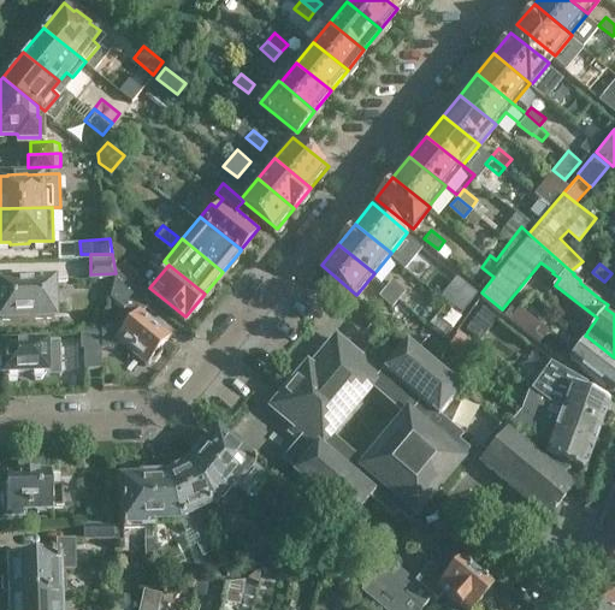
[(152,314),(145,309),(153,298),(118,271),(111,295),(125,307),(112,323),(108,319),(102,327),(102,343),(114,342),(120,335),(149,359),(171,335),(149,317),(152,314)]
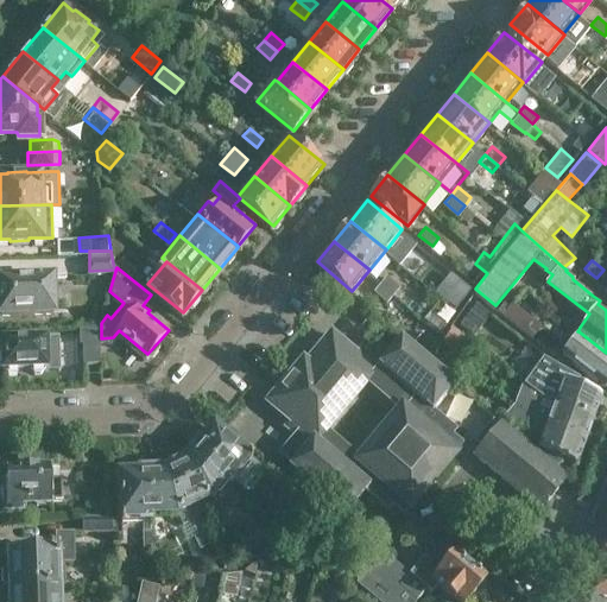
[(393,292),(399,285),(386,273),(380,282),(393,292)]
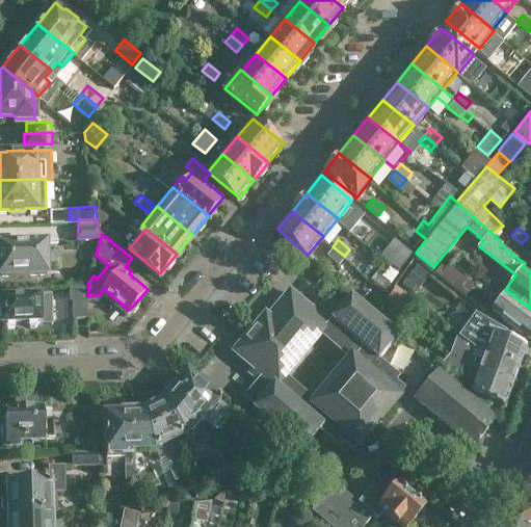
[(45,241),(9,243),(0,243),(0,262),(0,273),(47,271),(45,241)]
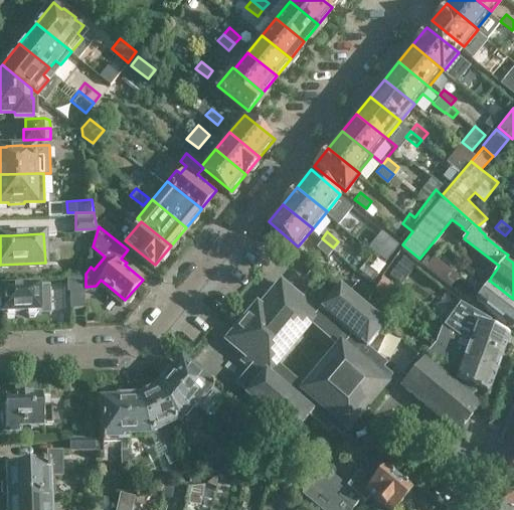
[(333,247),(322,238),(316,244),(328,255),(333,247)]
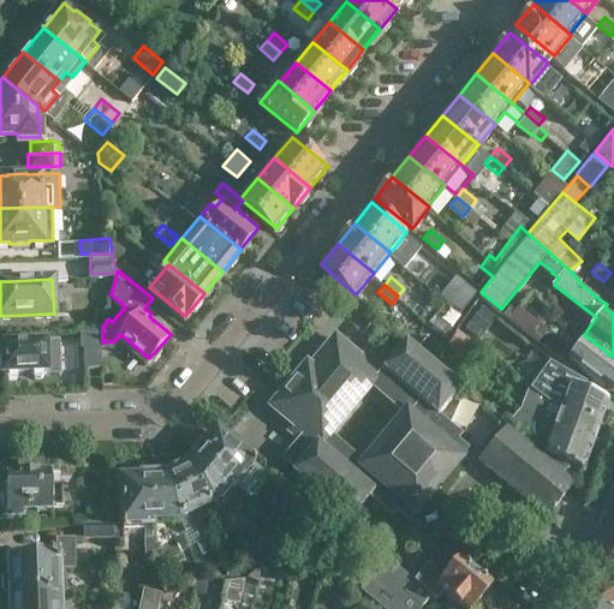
[(496,314),(482,304),(465,327),(480,338),(496,314)]
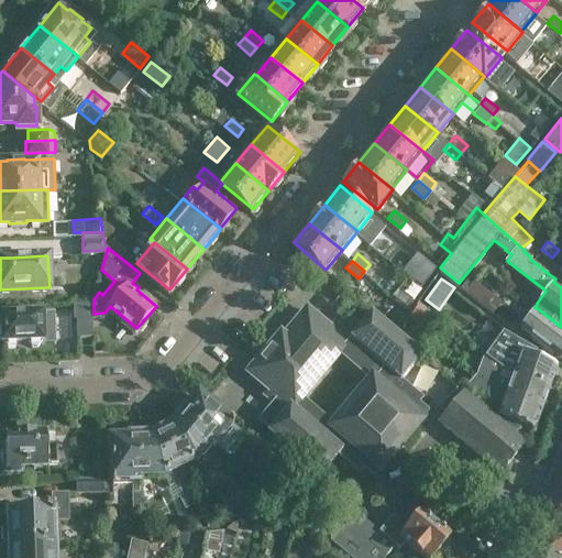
[(502,301),(474,279),(465,290),(493,312),(502,301)]
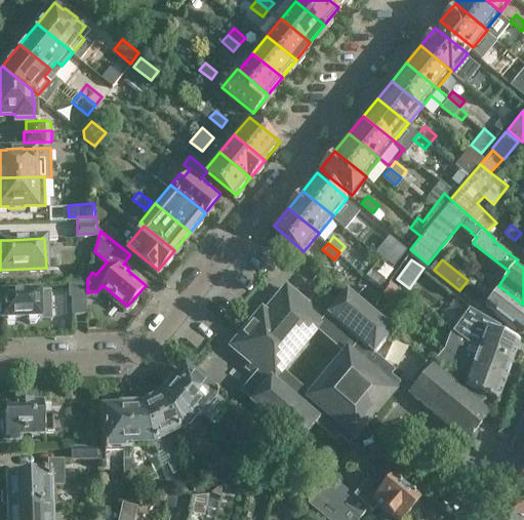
[(393,277),(391,280),(392,281),(385,291),(396,300),(403,289),(398,285),(400,283),(393,277)]
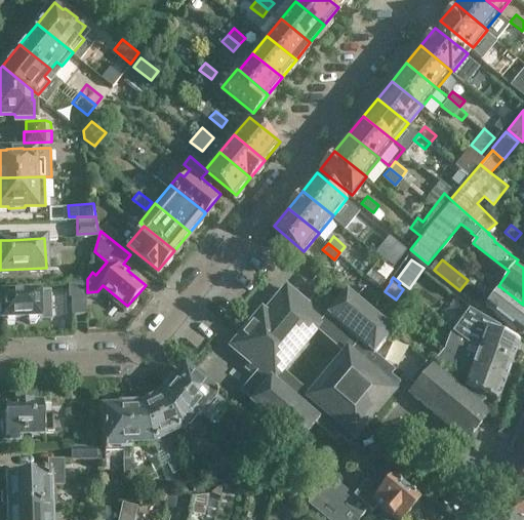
[(252,361),(249,365),(258,373),(245,390),(252,396),(248,401),(298,442),(316,422),(336,439),(339,434),(349,442),(400,381),(398,378),(404,371),(397,365),(395,368),(373,351),(392,327),(371,310),(347,289),(328,312),(312,298),(308,303),(287,285),(267,310),(263,307),(233,344),(252,361)]
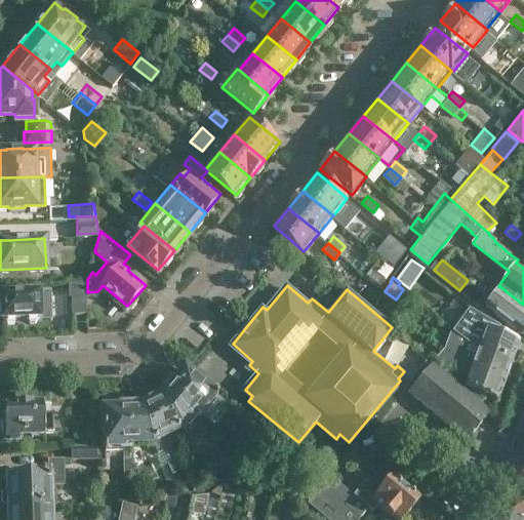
[(523,305),(499,286),(486,304),(521,331),(523,325),(523,305)]
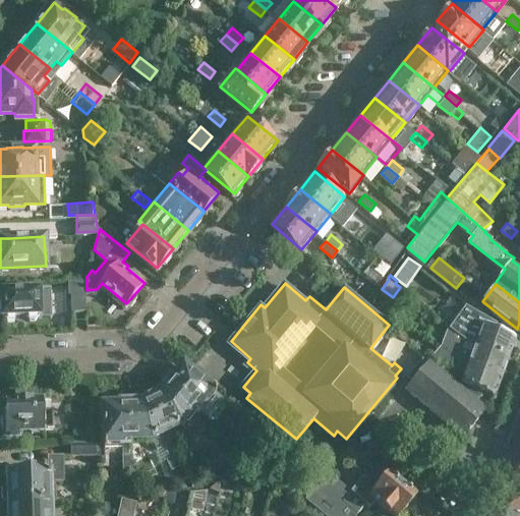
[(50,287),(39,287),(1,289),(2,317),(41,314),(40,311),(50,311),(50,287)]
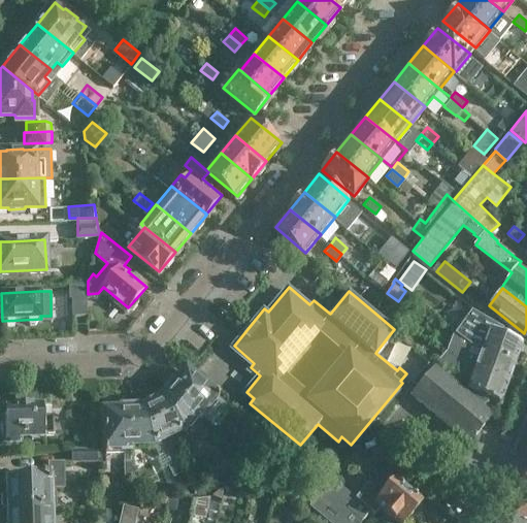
[(78,296),(78,309),(87,309),(87,295),(78,296)]
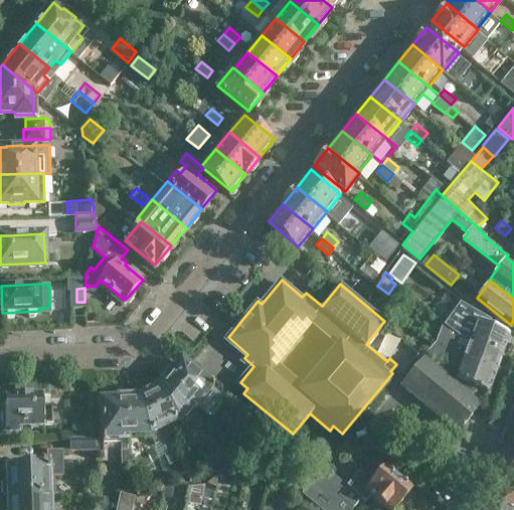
[(444,324),(460,333),(469,338),(470,338),(502,352),(509,333),(496,327),(498,324),(491,318),(460,299),(444,324)]
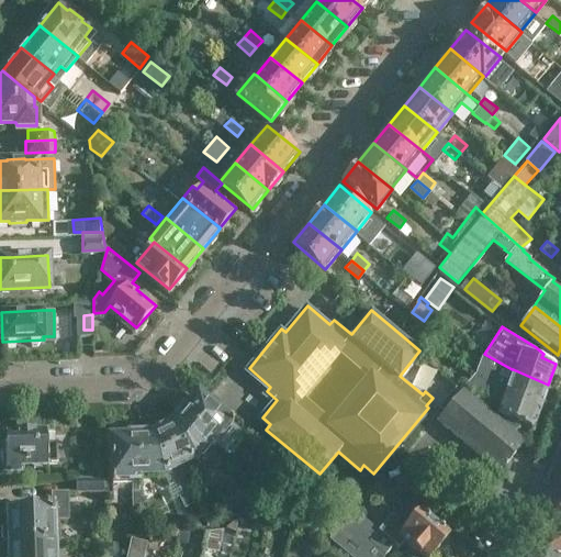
[(483,353),(477,372),(490,383),(540,407),(548,385),(513,369),(512,369),(502,364),(484,354),(483,353)]
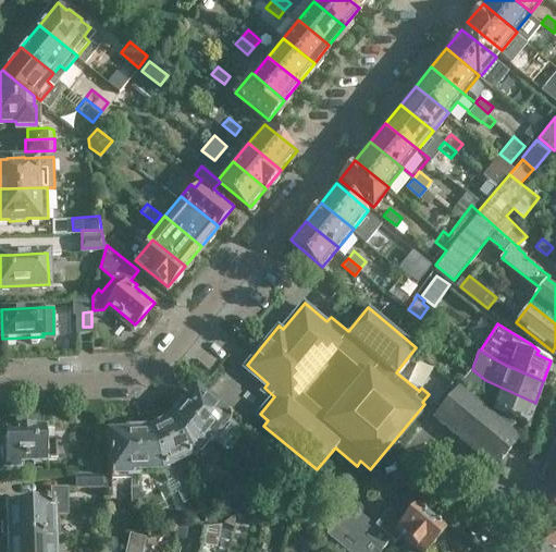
[(472,369),(464,377),(473,387),(497,396),(492,408),(494,409),(491,413),(508,428),(515,418),(529,425),(535,403),(485,380),(472,369)]
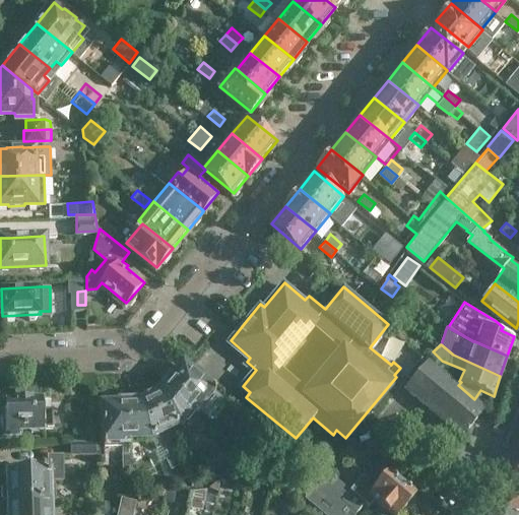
[(424,357),(407,376),(412,380),(406,387),(460,433),(482,406),(474,399),(458,385),(424,357)]
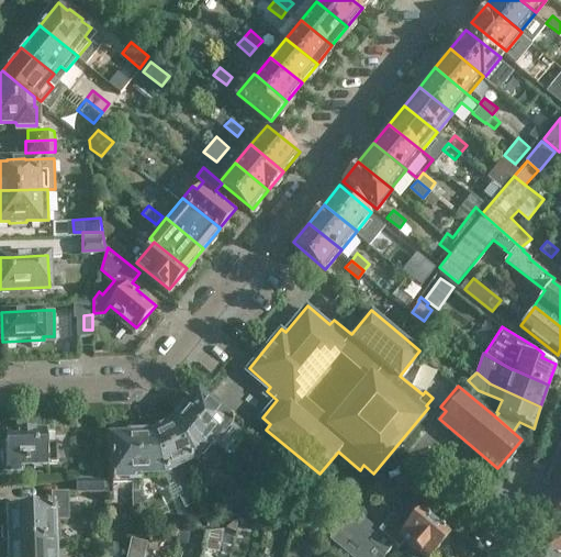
[(178,410),(211,437),(215,442),(234,420),(199,391),(198,393),(193,392),(178,410)]
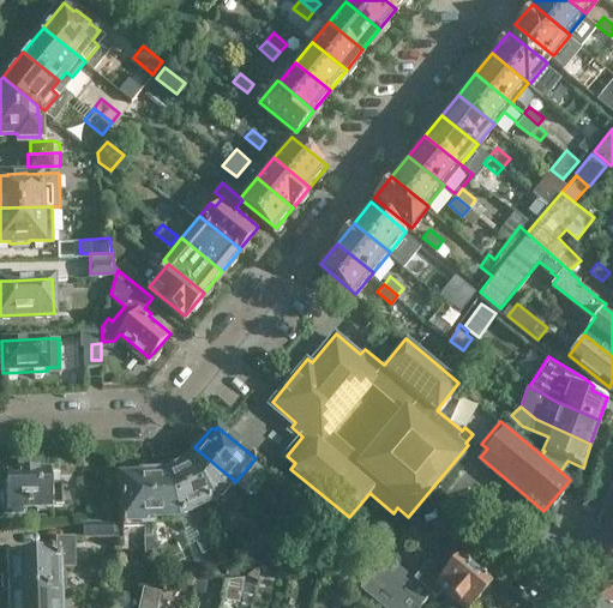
[(186,458),(175,464),(197,506),(216,497),(230,477),(194,447),(186,458)]
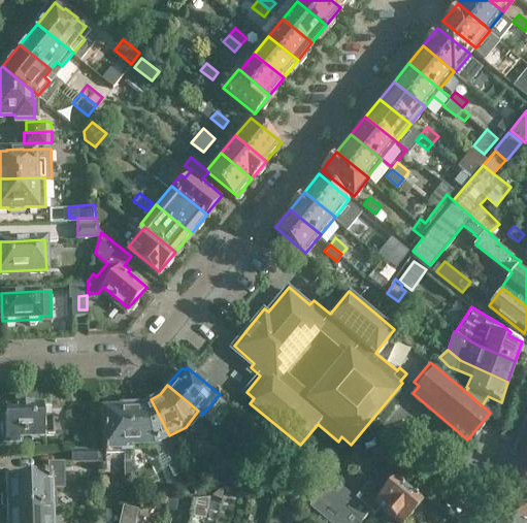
[(141,403),(131,404),(132,443),(154,442),(160,454),(166,450),(172,461),(168,463),(174,475),(186,468),(178,455),(173,444),(172,443),(169,435),(151,399),(141,403)]
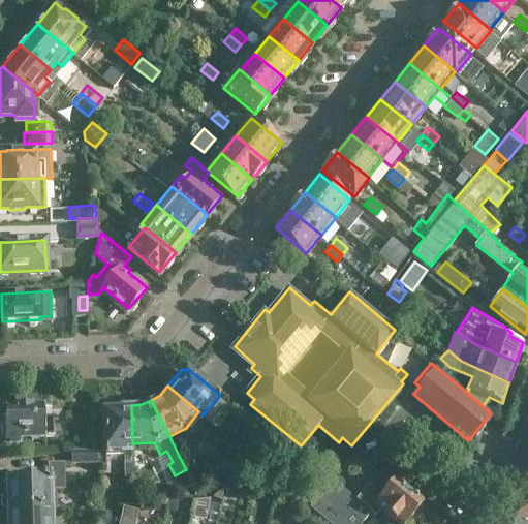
[(5,404),(5,410),(6,435),(7,435),(7,439),(21,438),(21,434),(54,433),(53,414),(43,414),(43,403),(5,404)]
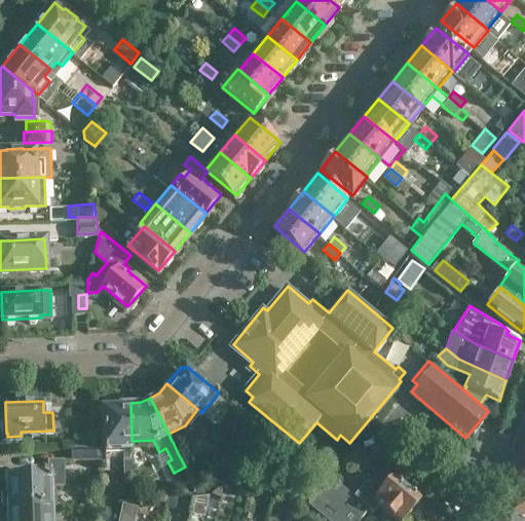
[(132,441),(130,403),(109,403),(107,407),(104,407),(105,449),(132,447),(132,441)]
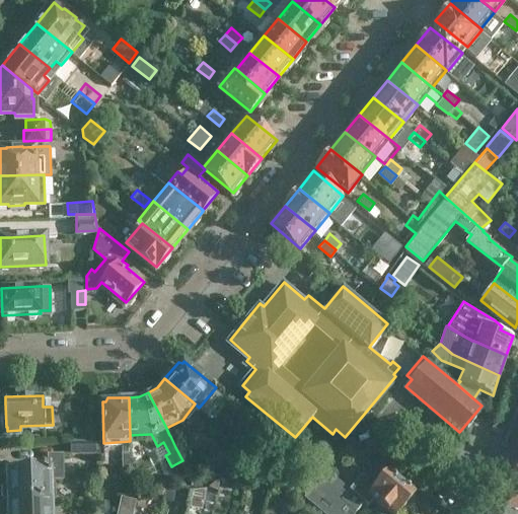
[(265,428),(253,419),(244,430),(252,437),(265,428)]
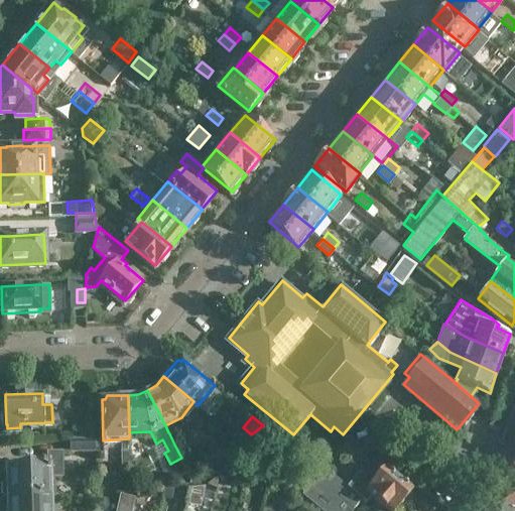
[(175,430),(169,433),(174,444),(181,440),(175,430)]
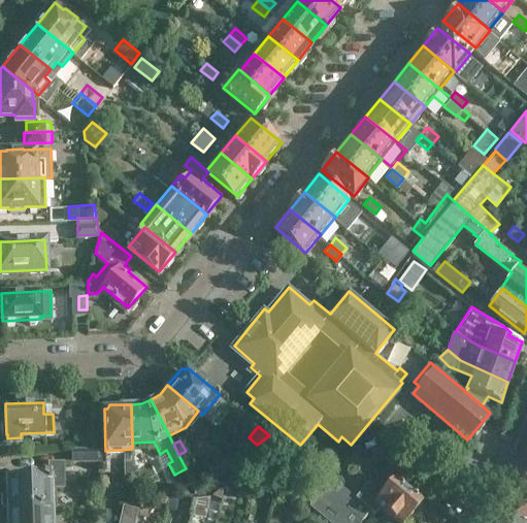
[(72,460),(98,460),(98,447),(72,447),(72,460)]
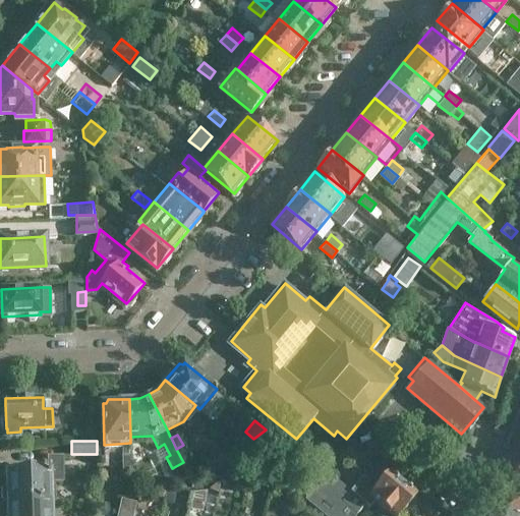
[(279,456),(266,450),(253,464),(250,480),(270,484),(273,472),(275,471),(279,456)]
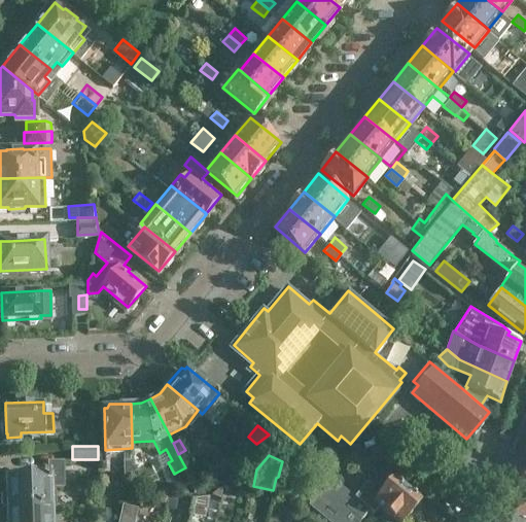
[(9,506),(9,507),(54,506),(57,506),(56,488),(50,488),(50,484),(65,484),(64,459),(49,459),(49,474),(33,474),(33,477),(8,477),(9,488),(7,488),(3,490),(3,503),(8,506),(9,506)]
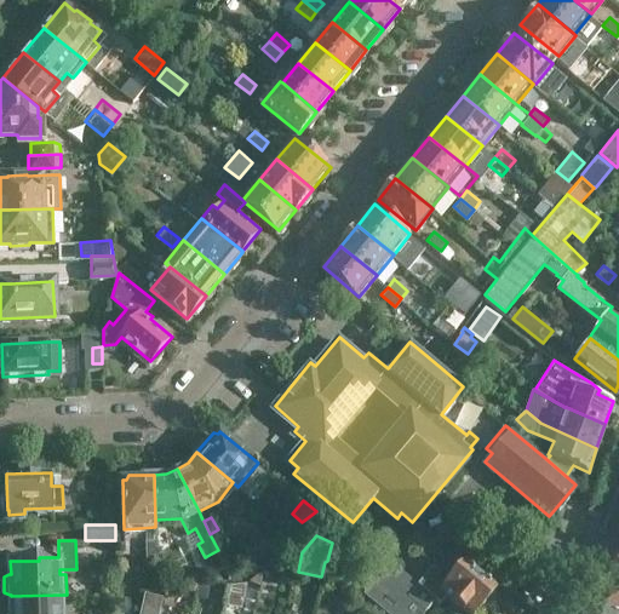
[(156,541),(147,541),(147,560),(161,558),(160,552),(156,541)]
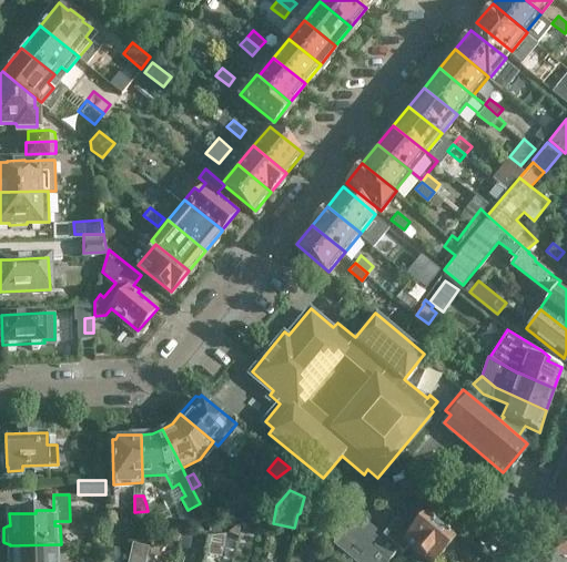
[(367,519),(346,501),(342,506),(334,542),(356,561),(357,561),(387,561),(391,555),(388,554),(397,544),(418,561),(422,561),(425,559),(428,561),(433,561),(438,557),(453,540),(417,510),(405,523),(397,517),(392,524),(375,510),(367,519)]
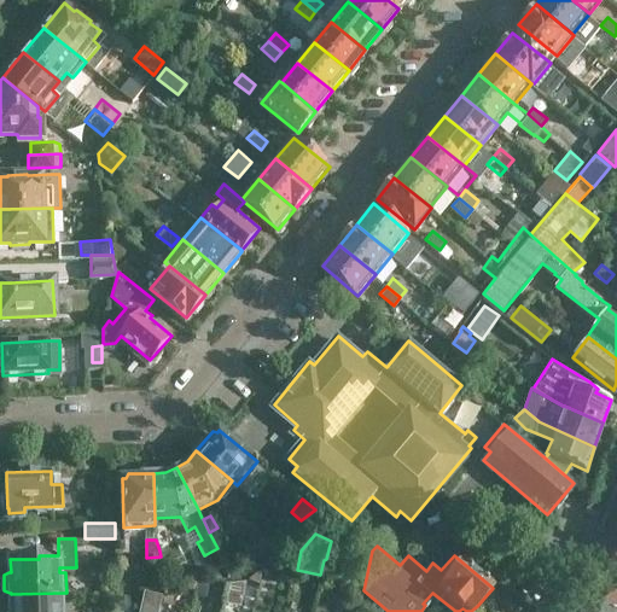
[(616,555),(612,554),(593,611),(616,611),(616,555)]
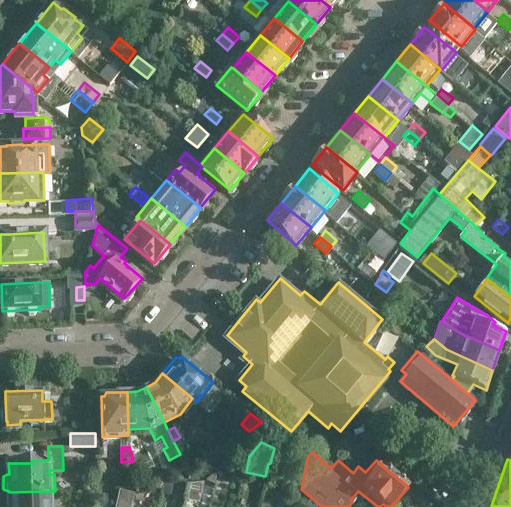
[(204,506),(209,485),(192,482),(187,504),(200,506),(204,506)]
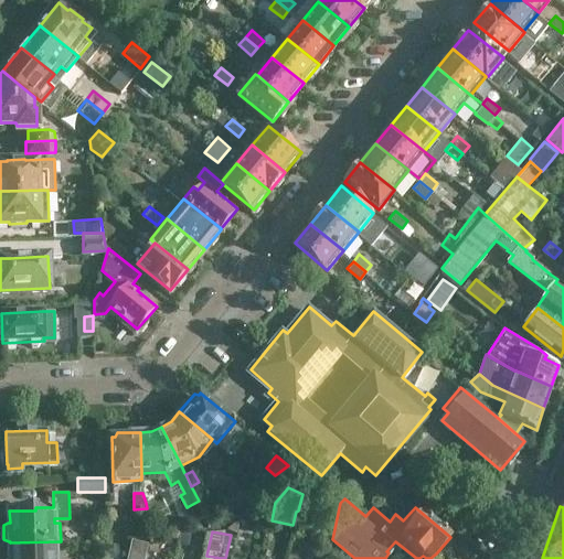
[(144,558),(148,540),(131,537),(126,558),(144,558)]
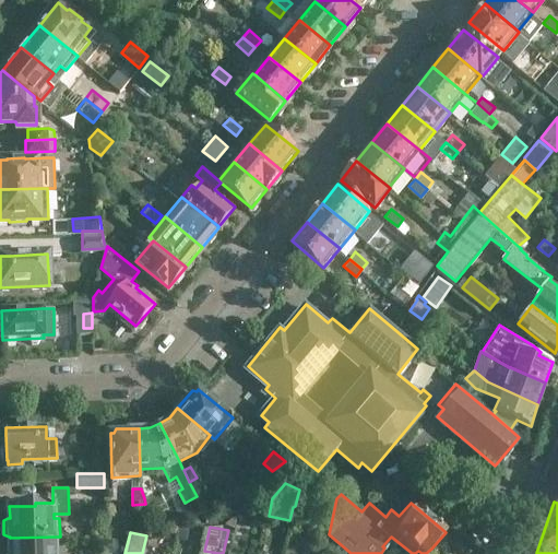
[(57,553),(57,537),(10,538),(10,553),(57,553)]
